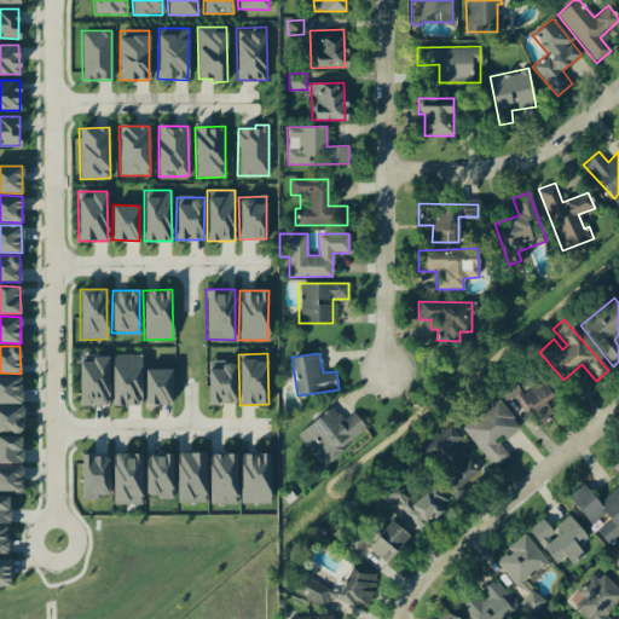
[(80,405),(109,405),(108,354),(79,356),(80,405)]
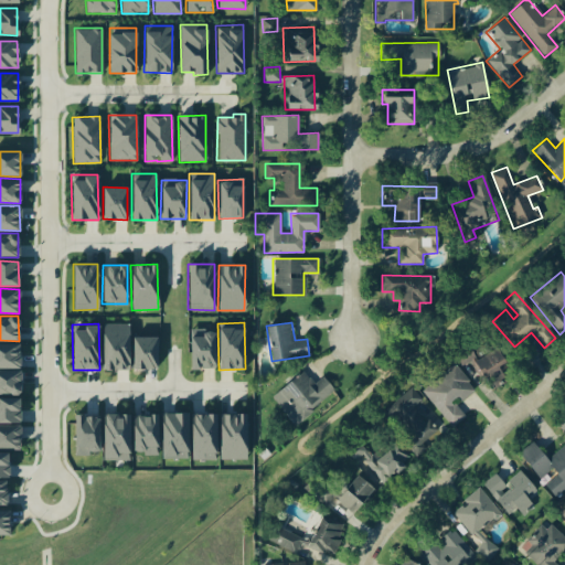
[(128,323),(102,323),(103,370),(128,370),(128,323)]
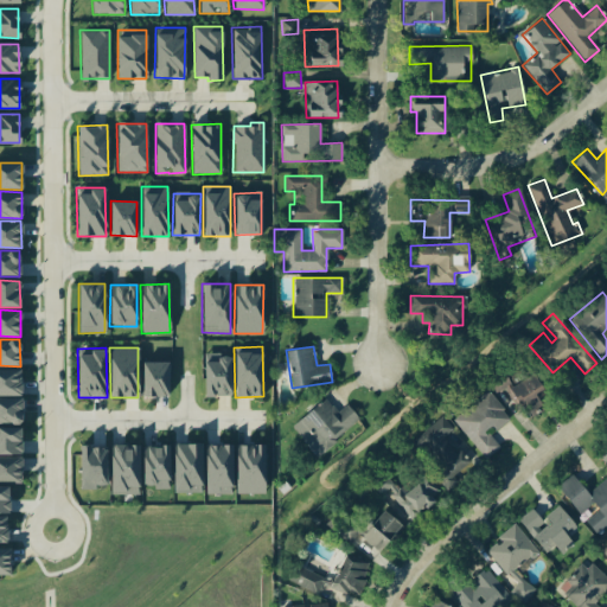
[(230,355),(203,355),(204,396),(230,395),(230,355)]
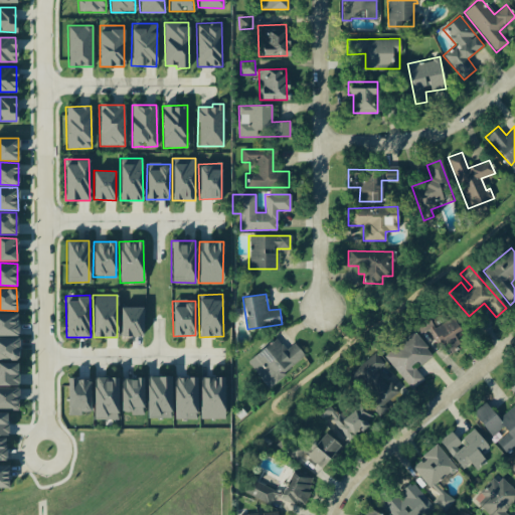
[(142,307),(120,307),(121,336),(143,336),(142,307)]
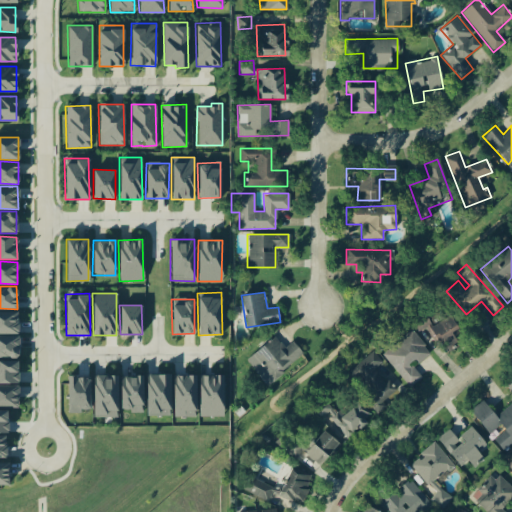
[(17,311),(0,310),(0,333),(17,333),(17,311)]
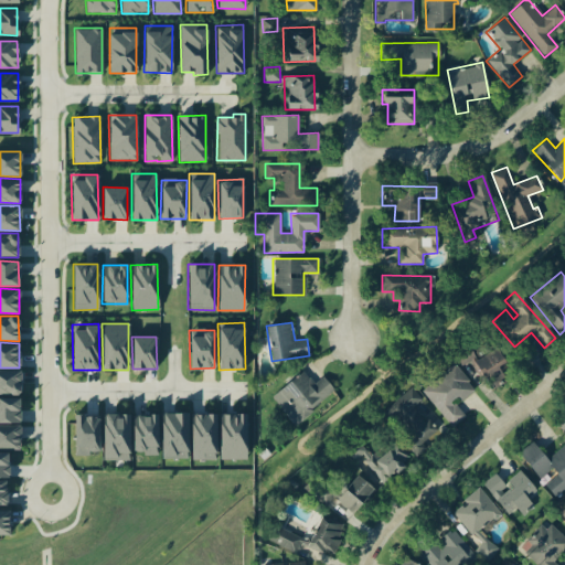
[(471,360),(479,380),(489,376),(492,386),(509,380),(498,350),(471,360)]
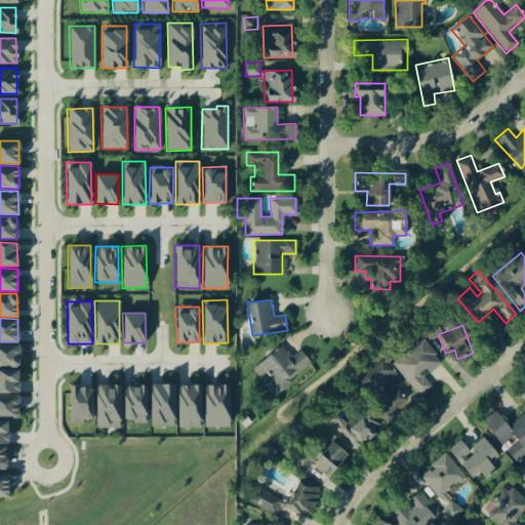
[(441,362),(421,337),(392,362),(419,397),(432,387),(419,372),(423,368),(428,373),(441,362)]
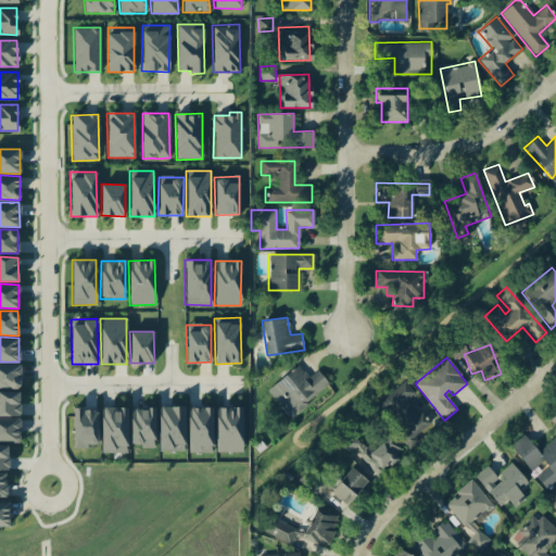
[(20,364),(0,364),(0,388),(20,388),(20,364)]
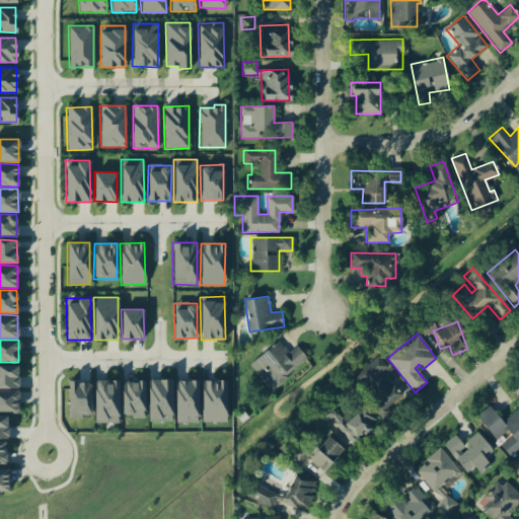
[(287,352),(279,341),(249,362),(268,389),(308,361),(297,346),(287,352)]
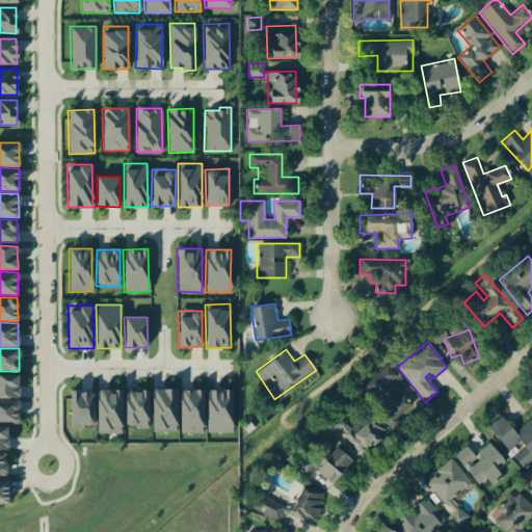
[(389,428),(411,410),(389,382),(397,376),(388,365),(364,383),(381,405),(375,410),(389,428)]
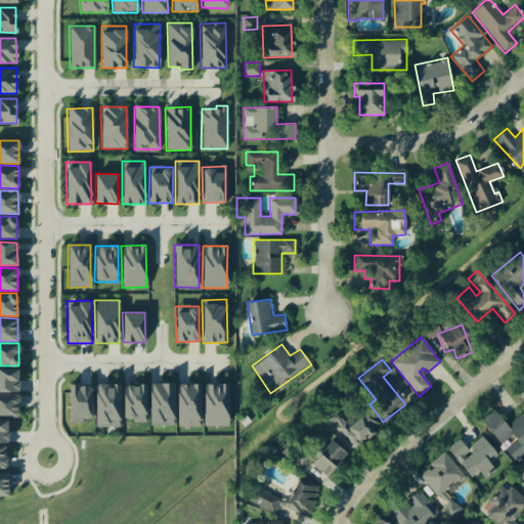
[(0,391),(17,392),(17,369),(0,368),(0,391)]
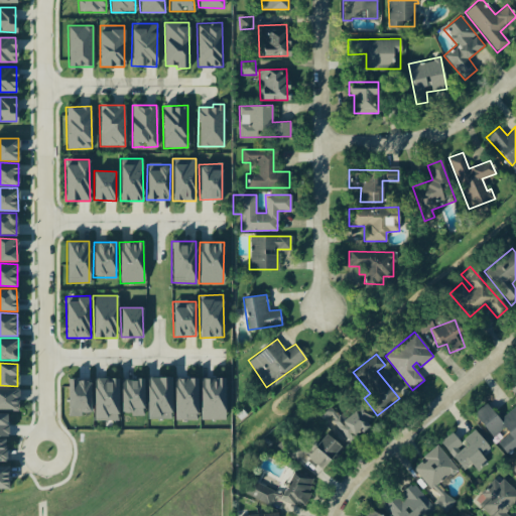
[(171,418),(170,377),(146,377),(147,419),(171,418)]
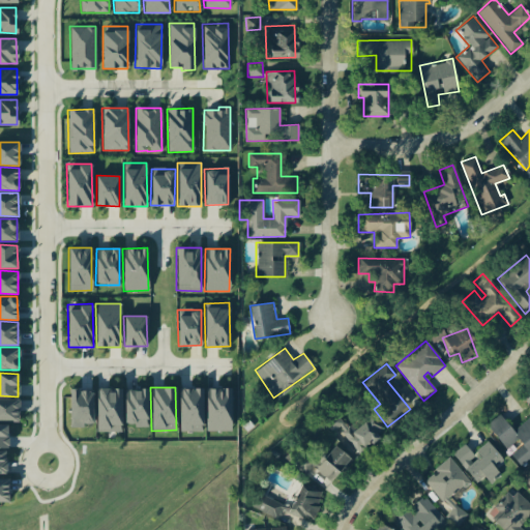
[(121,388),(96,388),(96,431),(120,432),(121,388)]
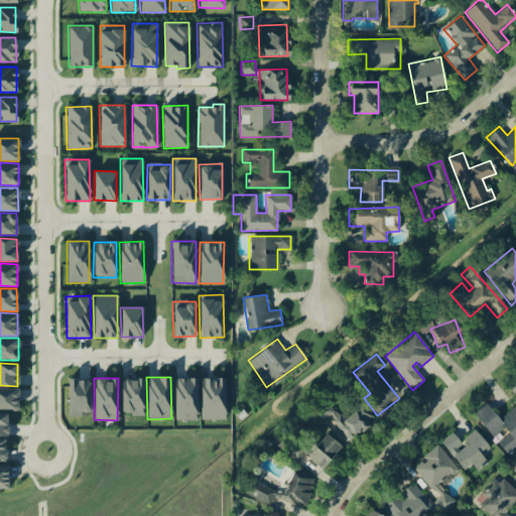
[(197,378),(174,378),(174,419),(197,419),(197,378)]
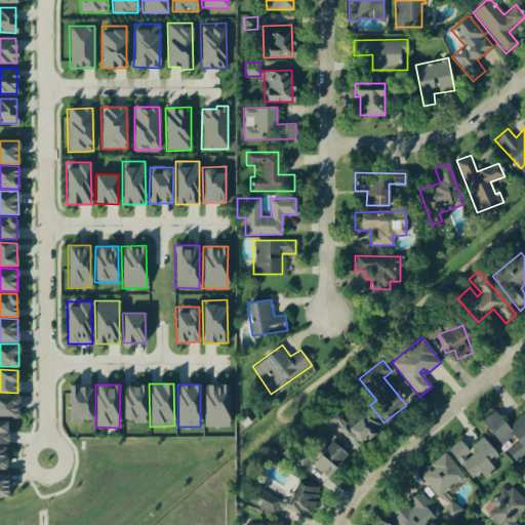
[(204,427),(229,427),(228,385),(203,385),(204,427)]
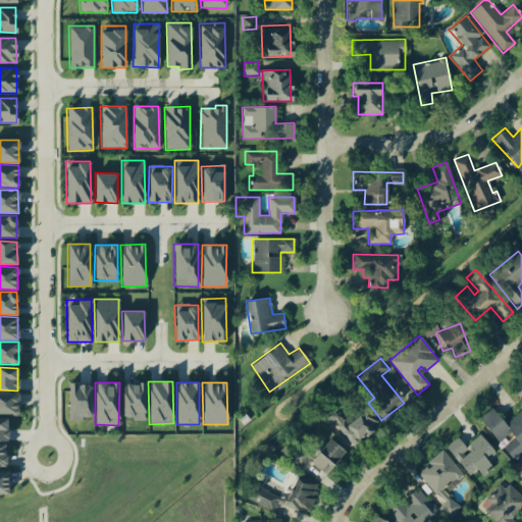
[(92,383),(69,383),(68,418),(91,419),(92,383)]
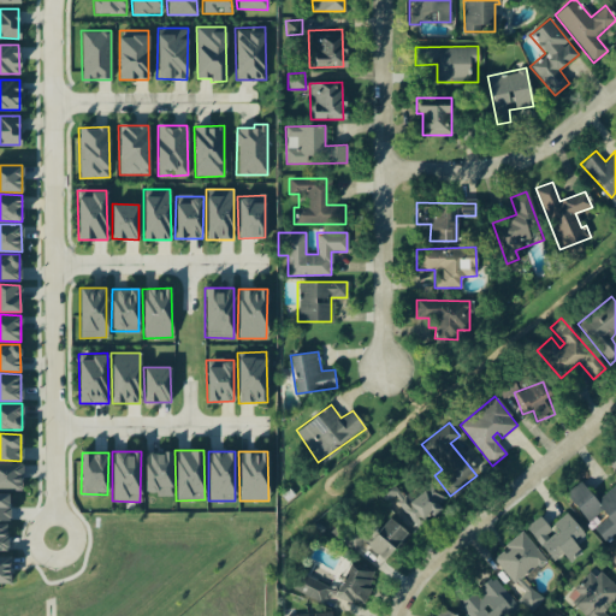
[(171,452),(144,452),(144,495),(171,495),(171,452)]
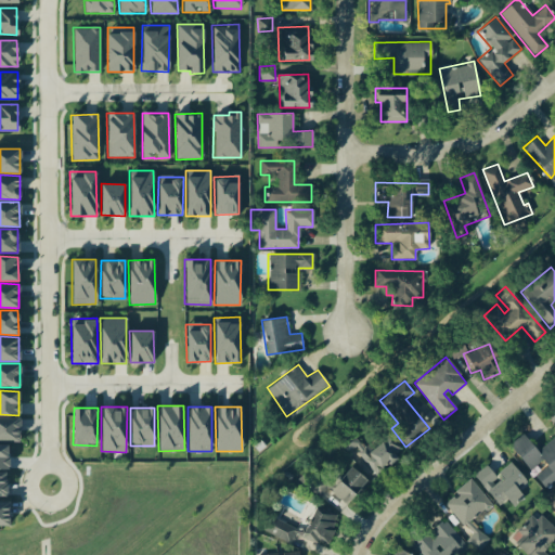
[(0,440),(18,441),(20,417),(0,416),(0,440)]
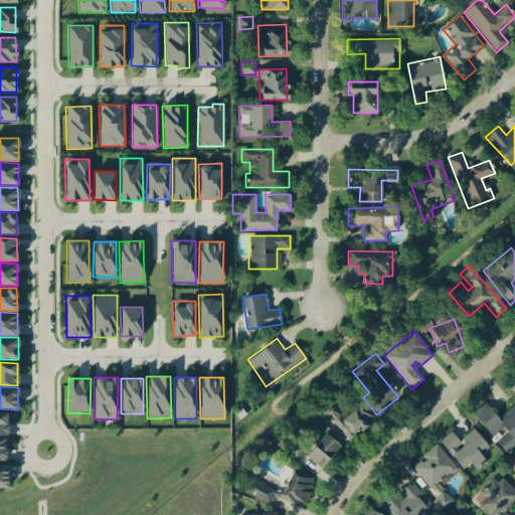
[(330,414),(345,439),(373,421),(362,402),(337,417),(326,399),(313,407),(321,420),(330,414)]
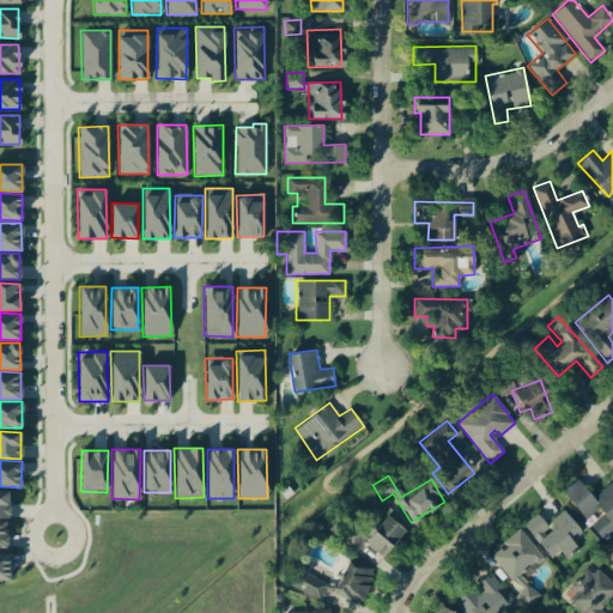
[(593,498),(577,479),(562,491),(584,519),(598,508),(604,515),(590,525),(601,538),(612,528),(612,481),(593,498)]
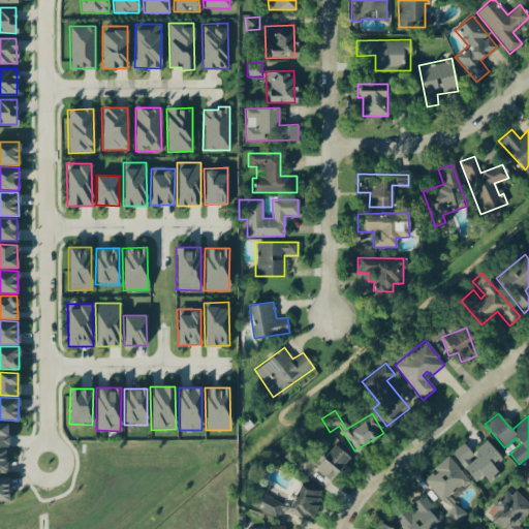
[(450,453),(475,481),(483,475),(489,483),(499,473),(493,467),(502,459),(486,440),(471,453),(462,442),(450,453)]
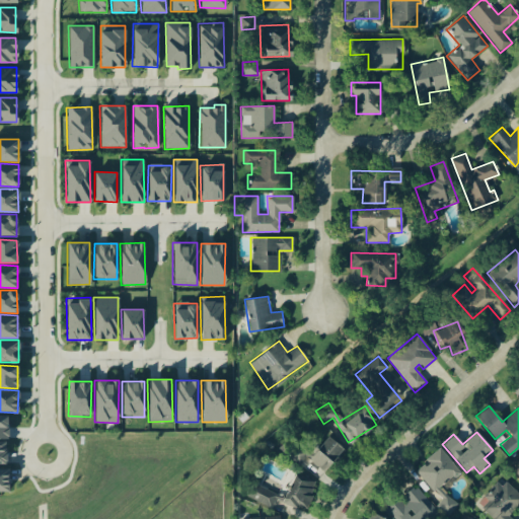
[(308,459),(324,472),(344,449),(327,436),(308,459)]
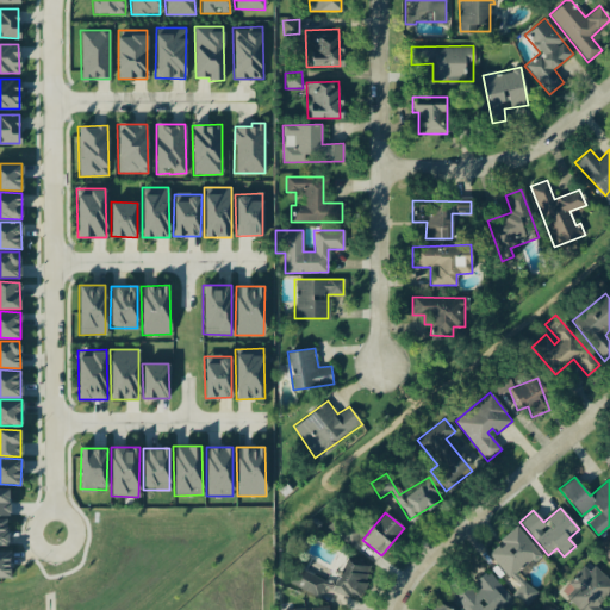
[(338,534),(349,546),(360,535),(348,523),(338,534)]
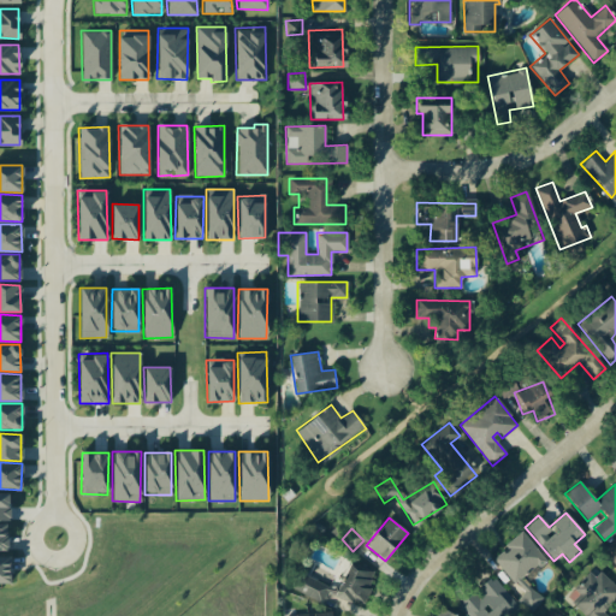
[(493,558),(522,593),(516,598),(528,611),(542,600),(522,578),(545,558),(521,531),(504,545),(507,548),(493,558)]
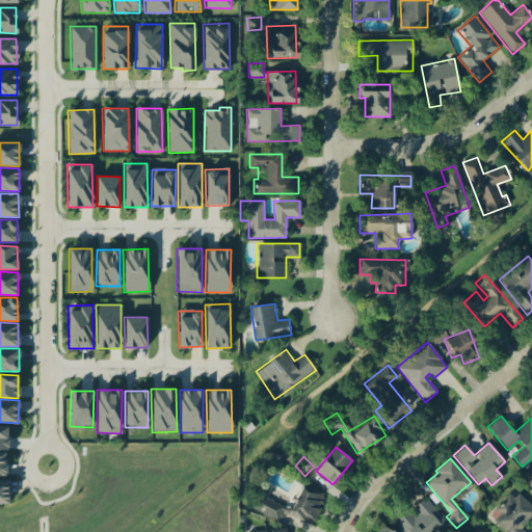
[(0,504),(7,504),(8,480),(0,480),(0,504)]
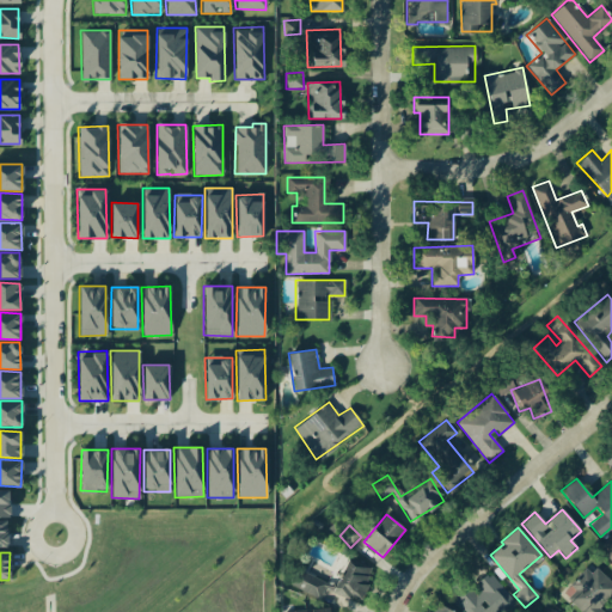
[(369,569),(346,560),(334,593),(357,601),(369,569)]
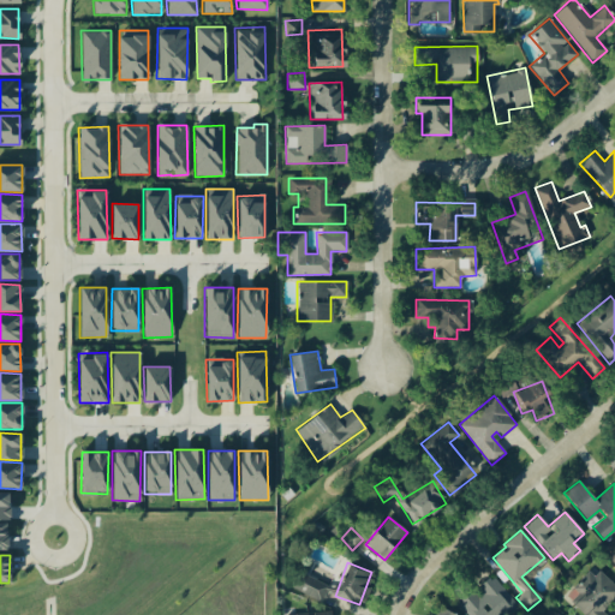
[(603,614),(601,611),(614,596),(614,586),(595,567),(565,597),(583,614),(603,614)]
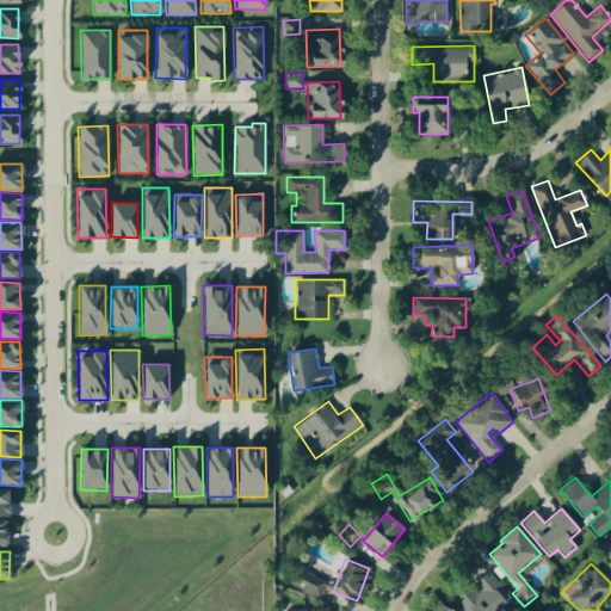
[(326,580),(296,568),(289,586),(319,597),(326,580)]
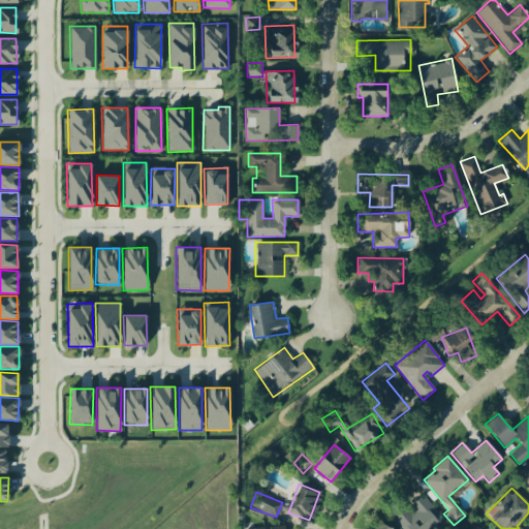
[(427,528),(441,517),(419,493),(393,518),(403,528),(415,528),(421,525),(425,528),(427,528)]
